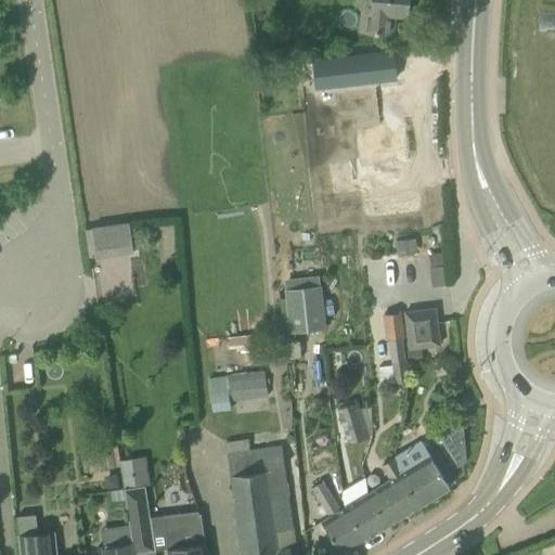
[(360,0),(358,30),(391,34),(394,14),(405,15),(407,0),(360,0)]
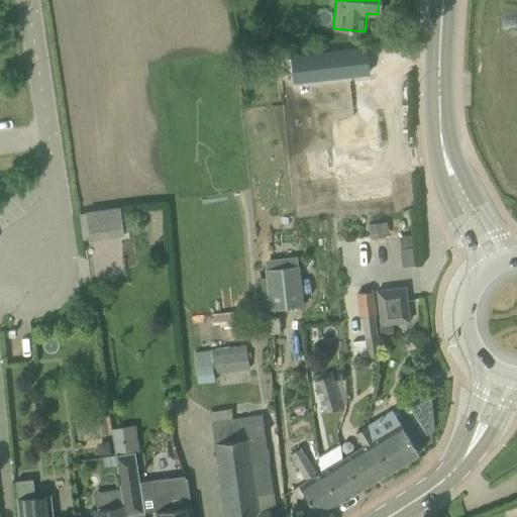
[(360,48),(285,57),(288,85),(364,77),(360,48)]
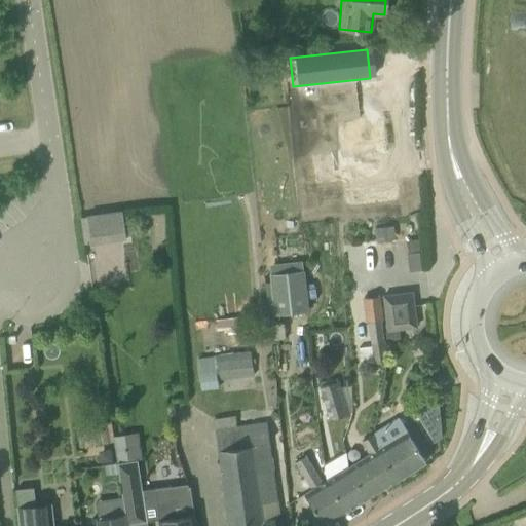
[(258,113),(248,114),(249,123),(259,121),(258,113)]
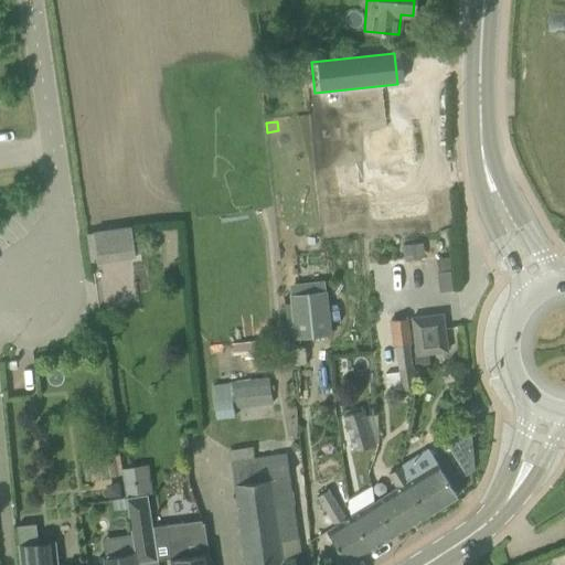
[(130,226),(94,232),(98,262),(135,256),(130,226)]
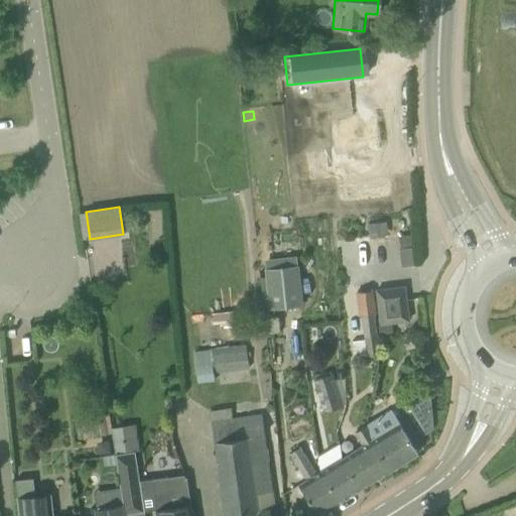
[(366,225),(368,236),(382,235),(380,223),(366,225)]
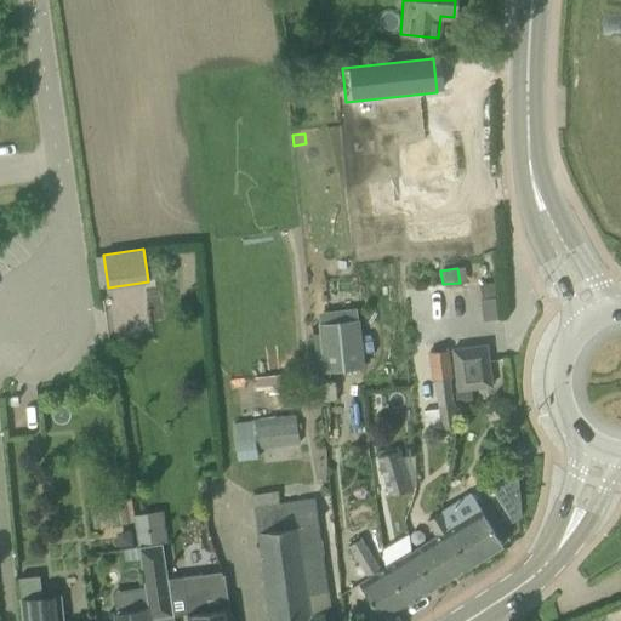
[(320,320),(358,314),(357,306),(319,312),(320,320)]
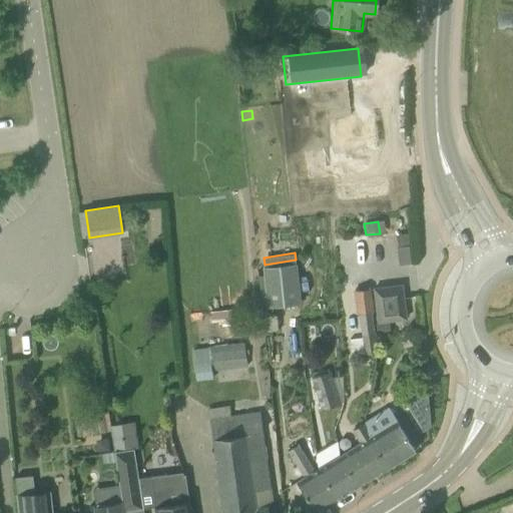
[(300,304),(297,274),(295,264),(264,268),(268,307),(300,304)]
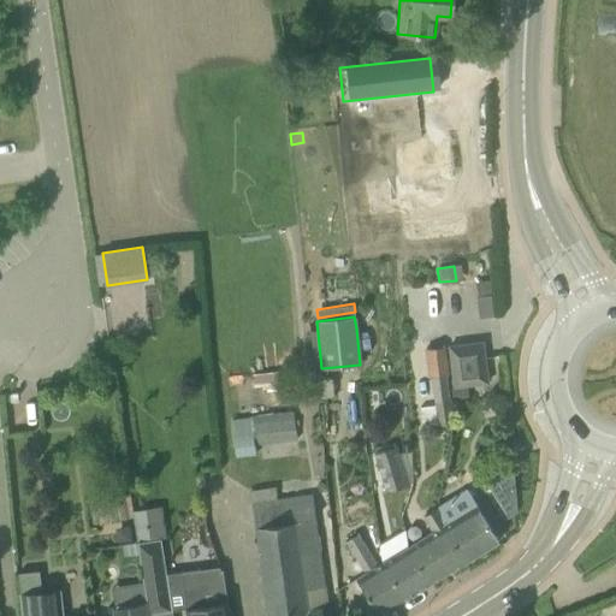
[(446,345),(446,347),(452,389),(489,384),(483,341),(446,345)]
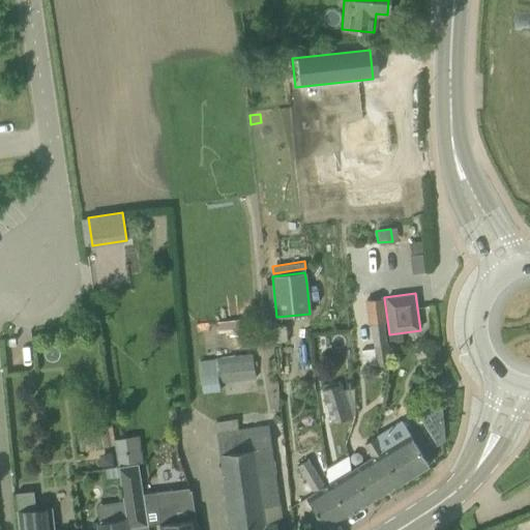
[(370,325),(375,366),(388,364),(383,323),(386,323),(383,298),(364,300),(367,325),(370,325)]
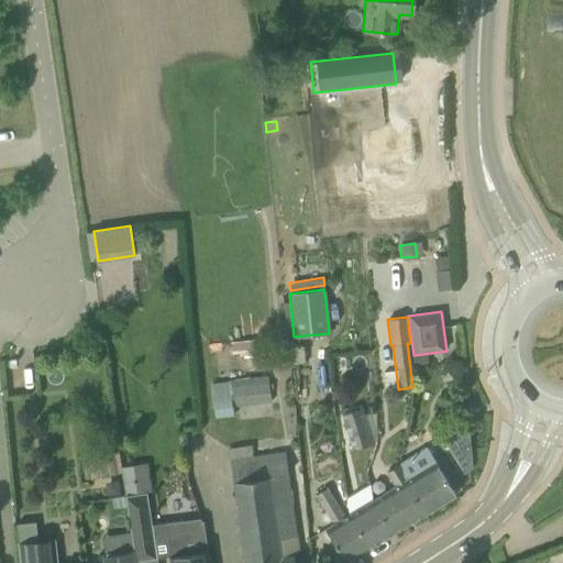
[(411,355),(412,367),(428,367),(427,355),(411,355)]
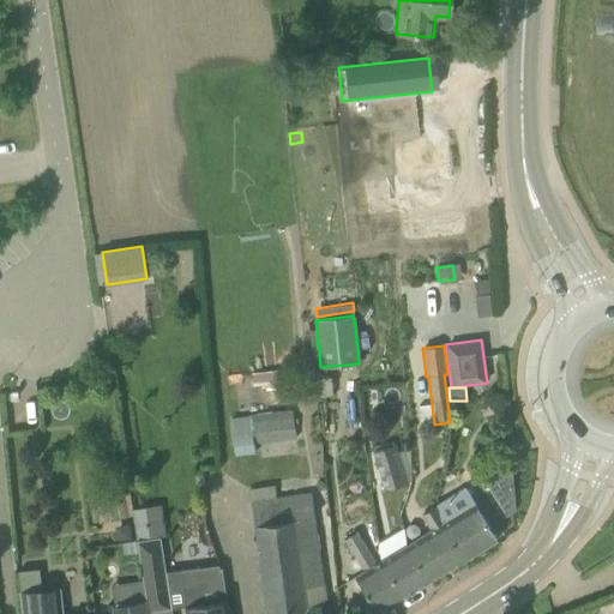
[(229,419),(234,456),(256,453),(254,445),(295,439),(292,410),(250,415),(250,416),(229,419)]
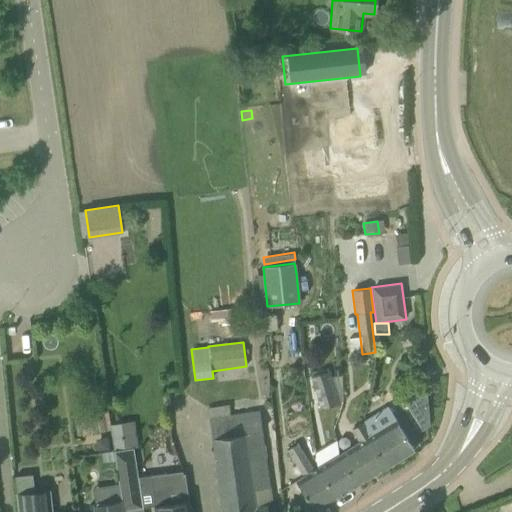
[(310,377),(320,409),(340,403),(330,371),(310,377)]
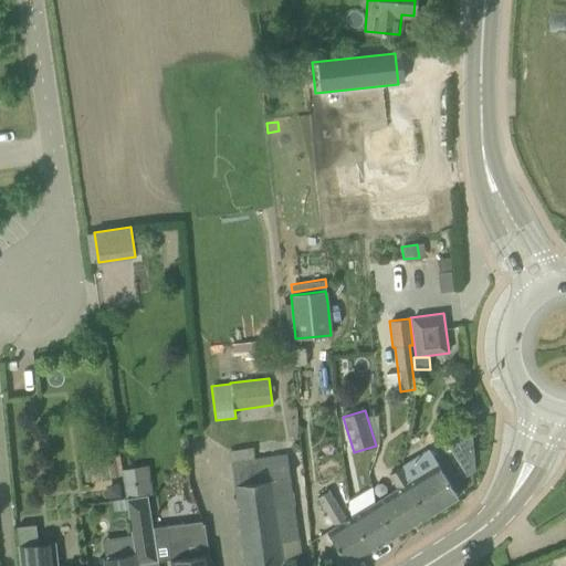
[(253,459),(251,448),(228,451),(244,565),(295,565),(295,557),(301,557),(286,453),(253,459)]
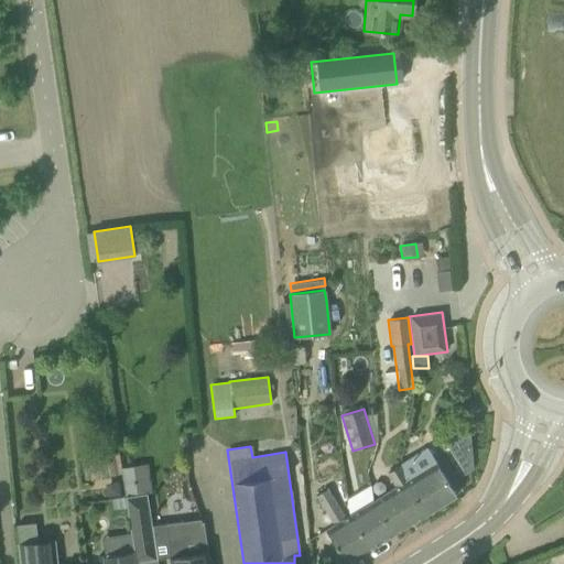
[(426,448),(400,465),(408,478),(404,480),(425,514),(456,496),(426,448)]
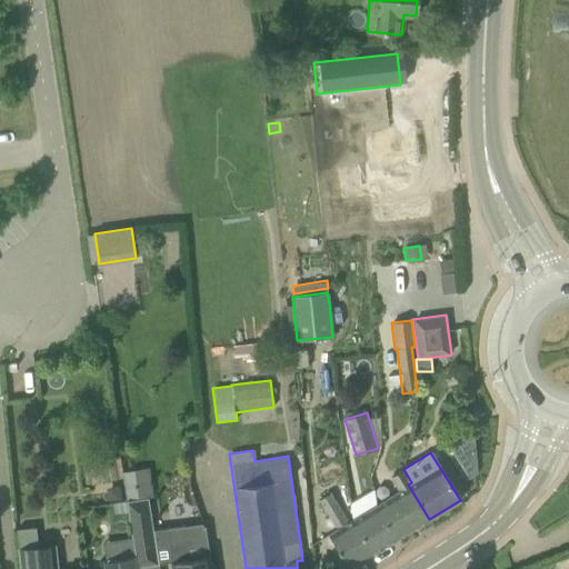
[(397,491),(377,503),(377,505),(398,538),(429,519),(408,485),(411,482),(403,469),(389,478),(397,491)]
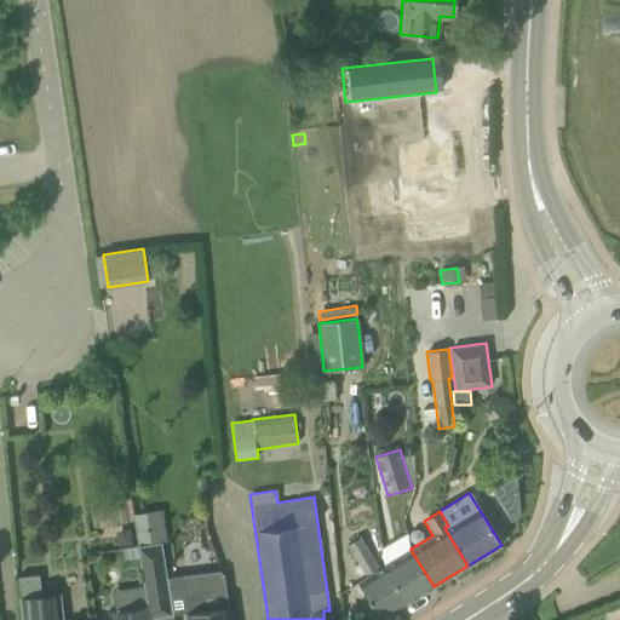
[(122,530),(116,538),(118,545),(132,543),(130,529),(122,530)]
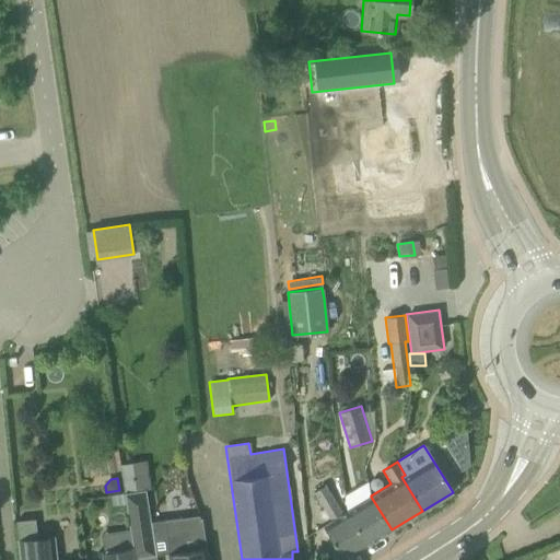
[(368,544),(347,510),(342,513),(325,486),(313,493),(330,521),(323,525),(343,559),(368,544)]
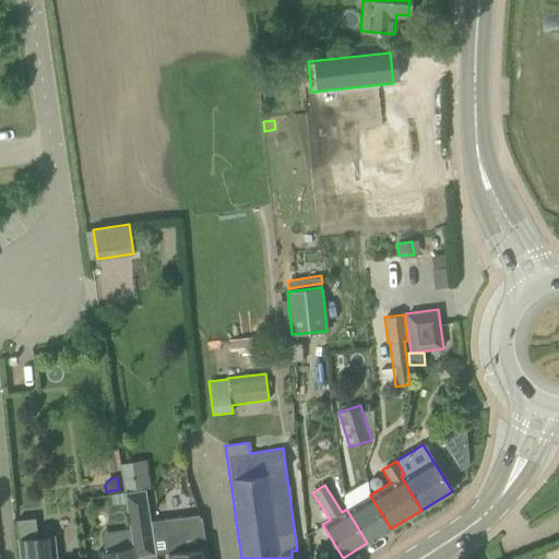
[(123,492),(133,558),(155,555),(145,489),(123,492)]
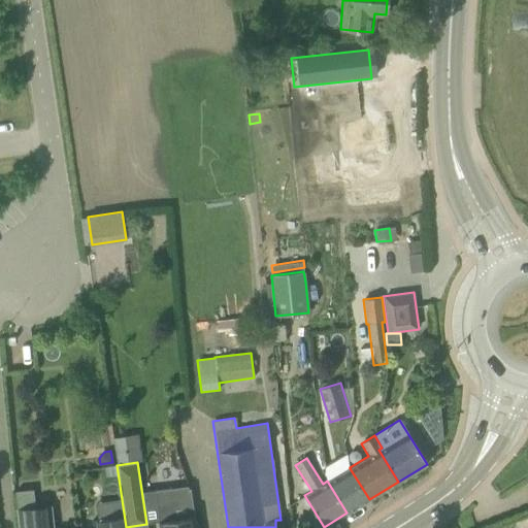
[(350,467),(327,481),(347,513),(369,499),(350,468),(350,467)]
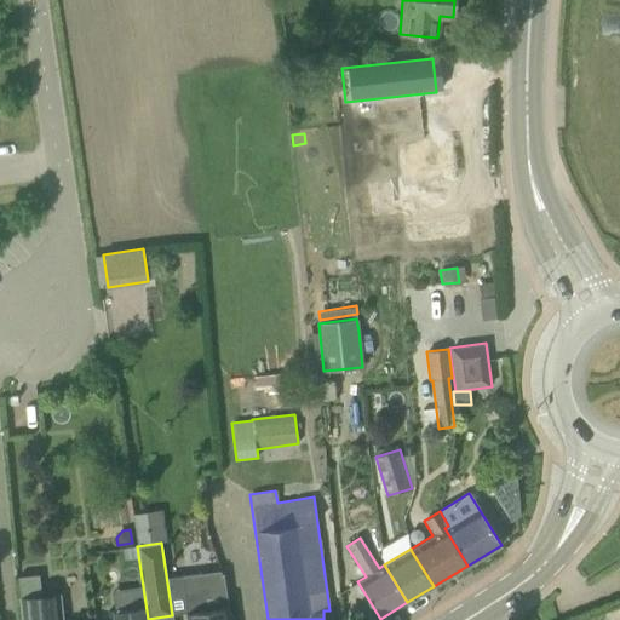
[(184,593),(187,613),(185,613),(187,619),(229,619),(223,573),(200,577),(201,591),(184,593)]
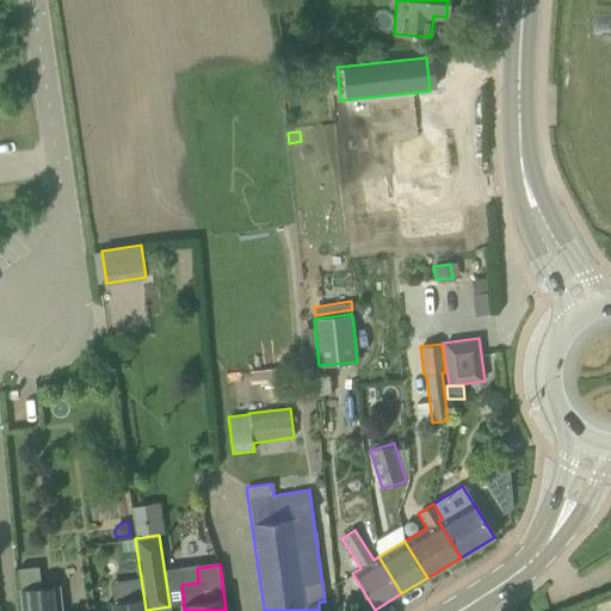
[(18,568),(22,610),(60,610),(57,586),(41,588),(38,566),(18,568)]
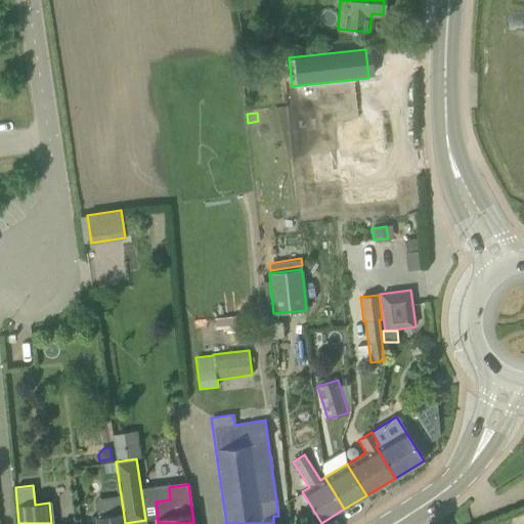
[(124,523),(123,513),(95,517),(95,523),(124,523)]
